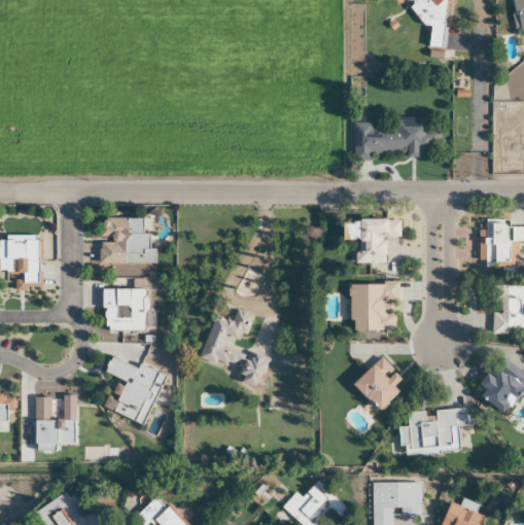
[(432,24),(430,45),(445,45),(447,0),(419,0),(417,23),(432,24)]
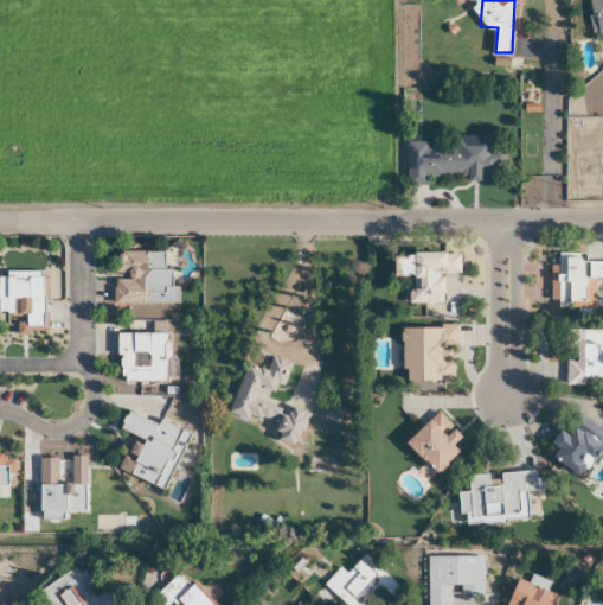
[(590,0),(597,40),(602,39),(602,0),(590,0)]
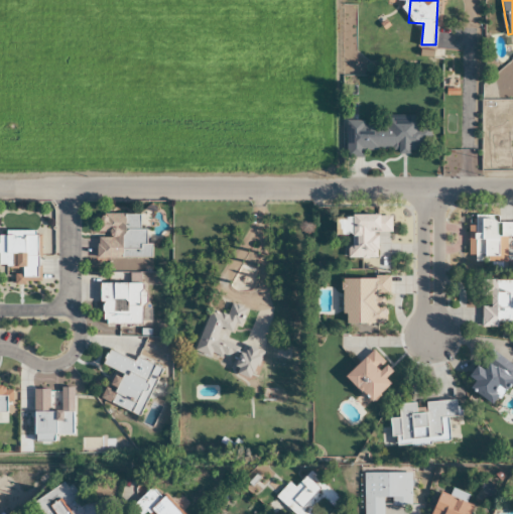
[(363,124),(363,148),(399,148),(399,153),(411,153),(411,146),(432,146),(432,125),(422,125),(422,114),(385,114),(385,124),(363,124)]
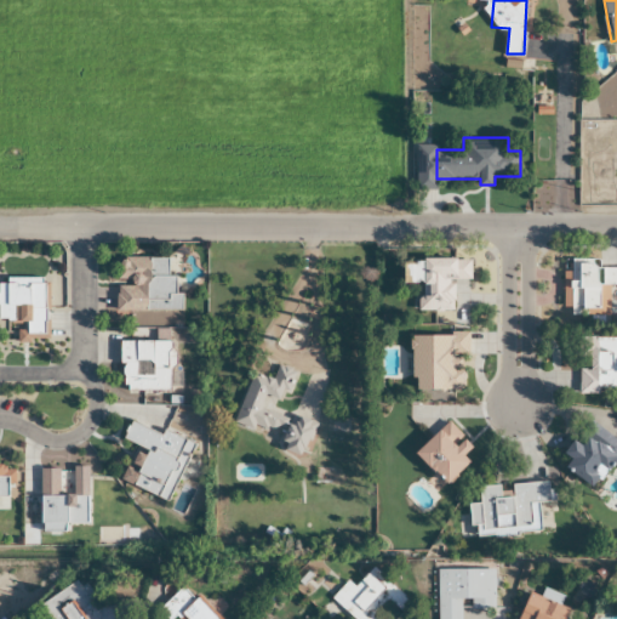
[(184,310),(184,293),(178,293),(178,274),(170,274),(171,256),(119,256),(119,310),(184,310)]
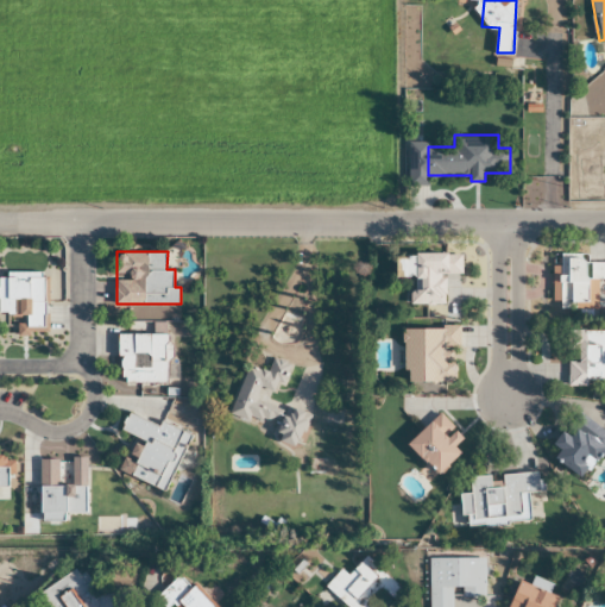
[(413,304),(448,305),(448,274),(464,274),(464,255),(397,252),(397,276),(414,276),(413,304)]
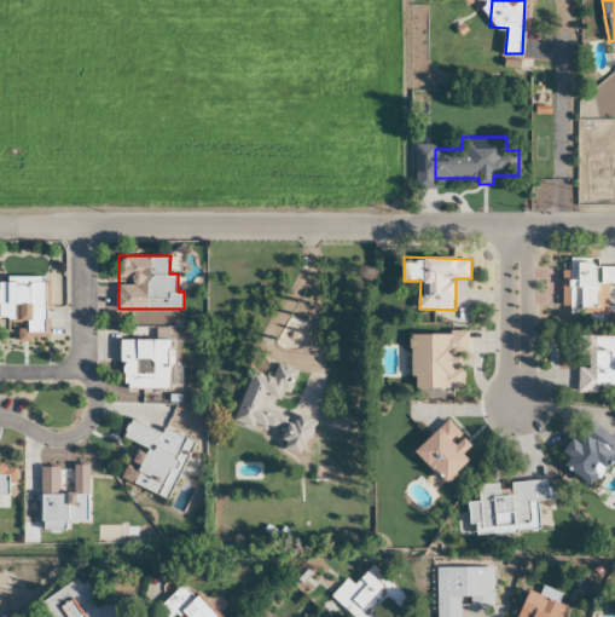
[(614,261),(566,261),(566,309),(609,309),(609,281),(614,281),(614,261)]
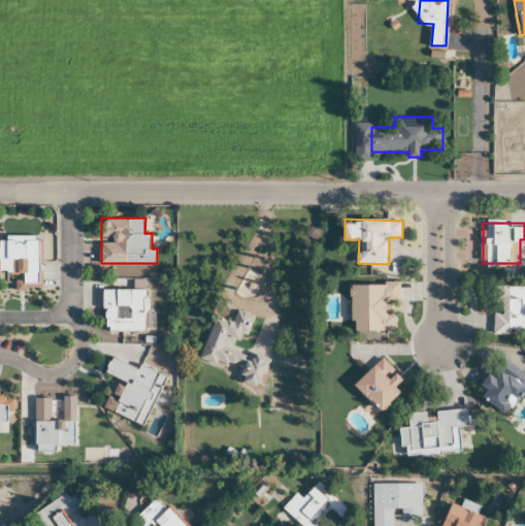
[(399,330),(399,283),(352,283),(352,330),(399,330)]
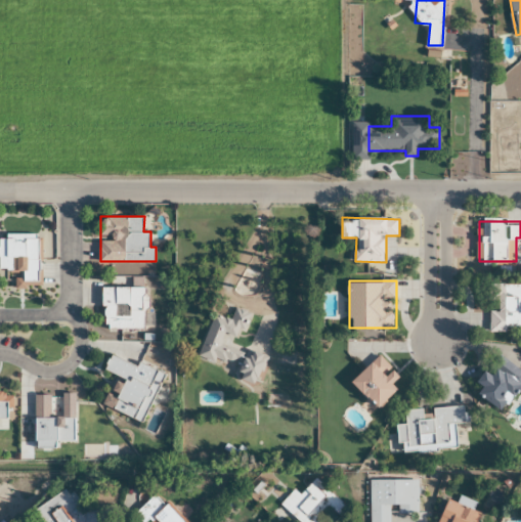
[(520,283),(490,283),(490,301),(498,301),(498,310),(490,310),(490,329),(520,329),(520,283)]
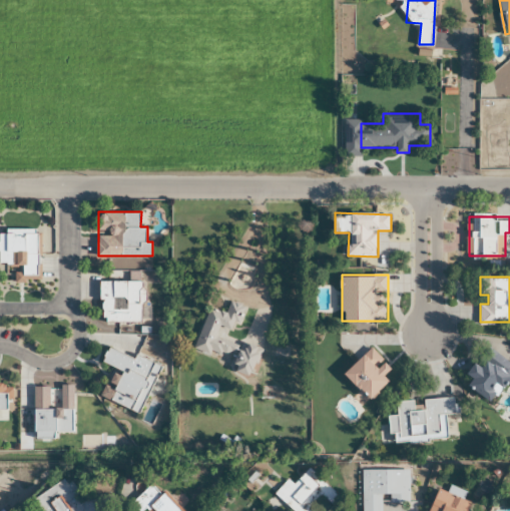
[(102,282),(102,322),(144,322),(144,282),(102,282)]
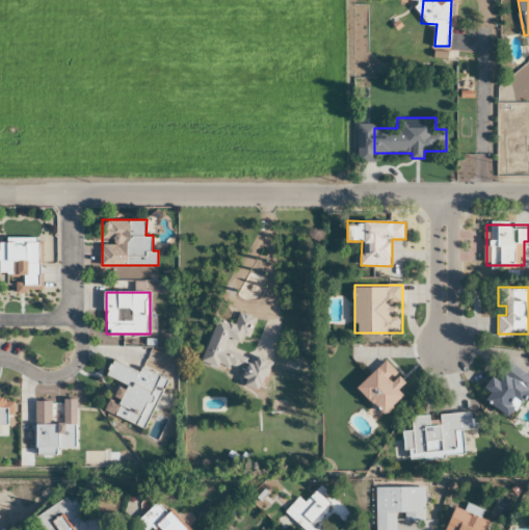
[(202,363),(262,385),(271,361),(238,349),(250,315),(241,312),(236,325),(218,318),(202,363)]
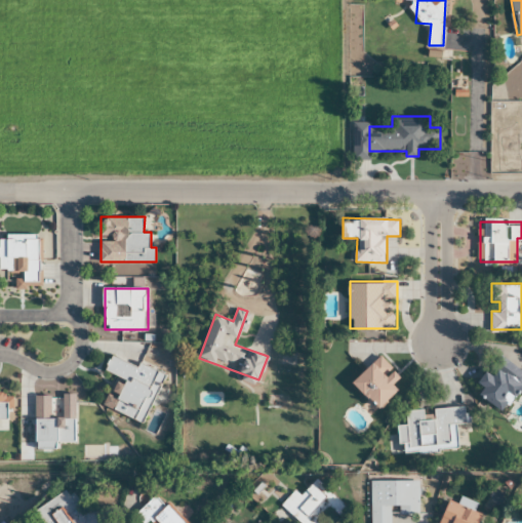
[(484,387),(478,395),(504,412),(521,386),(521,369),(499,354),(479,384),(484,387)]
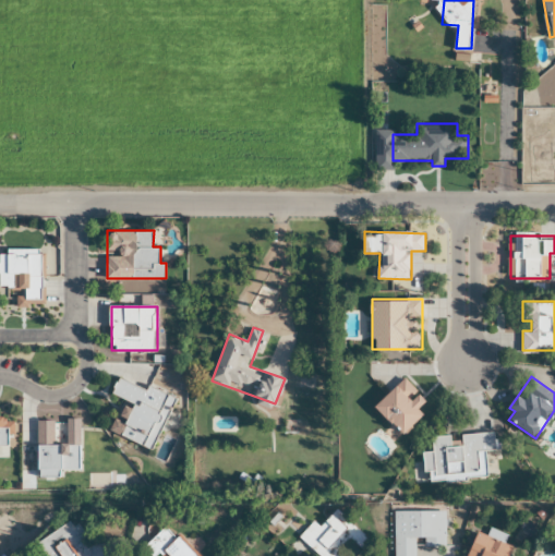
[(423,413),(419,409),(426,400),(405,378),(375,407),(402,435),(423,413)]
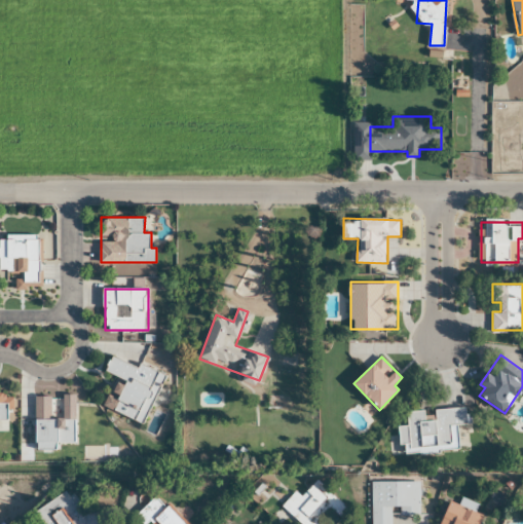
[(435,408),(435,417),(426,417),(426,409),(406,410),(409,452),(470,448),(468,407),(435,408)]
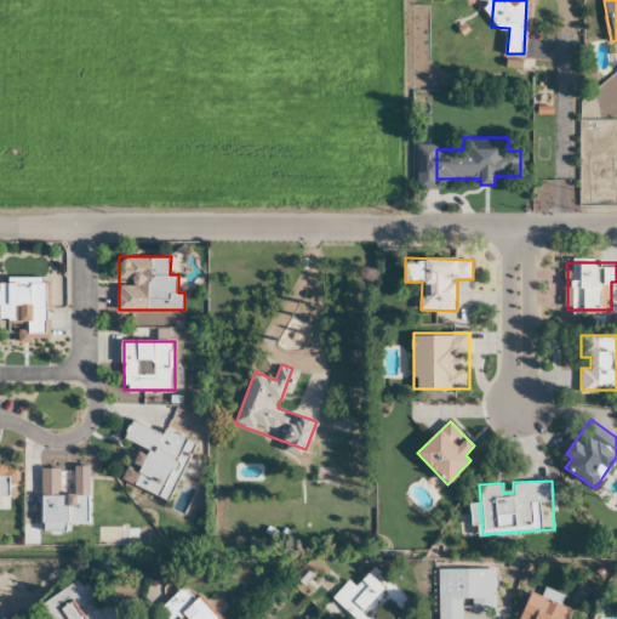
[(359,618),(392,618),(411,598),(375,566),(358,584),(349,578),(333,596),(359,618)]
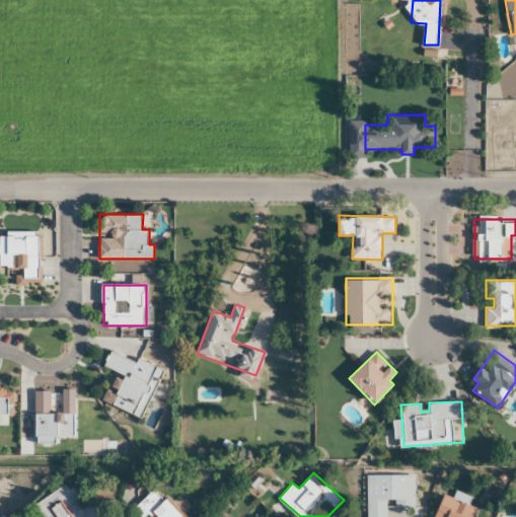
[(415,472),(367,472),(367,516),(387,516),(388,506),(415,506),(415,472)]
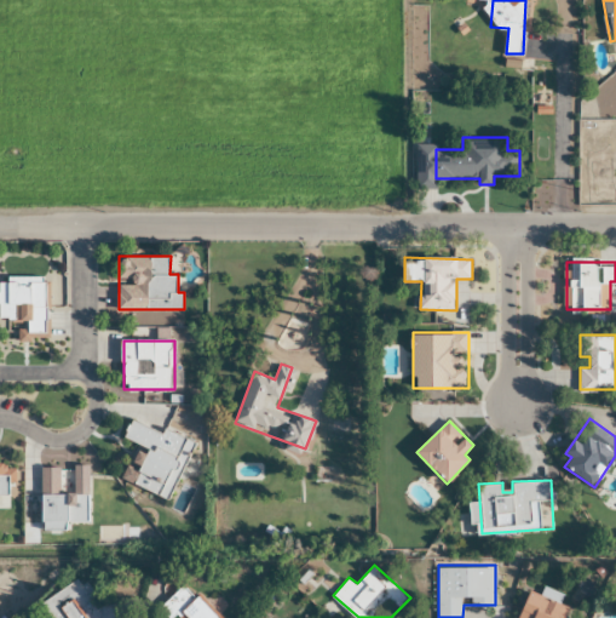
[(55,588),(57,617),(124,617),(124,602),(95,605),(93,584),(55,588)]
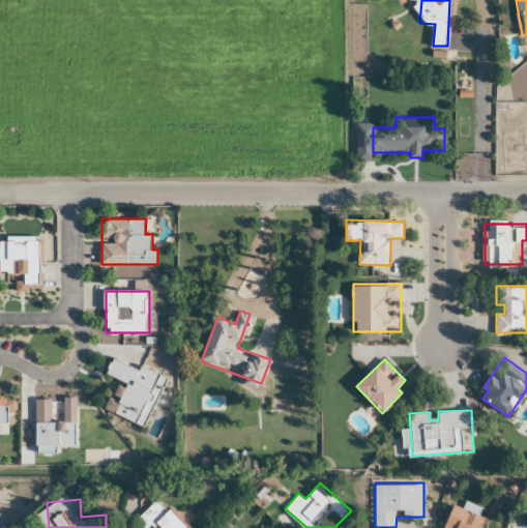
[(480,527),(487,516),(455,501),(442,527),(480,527)]
